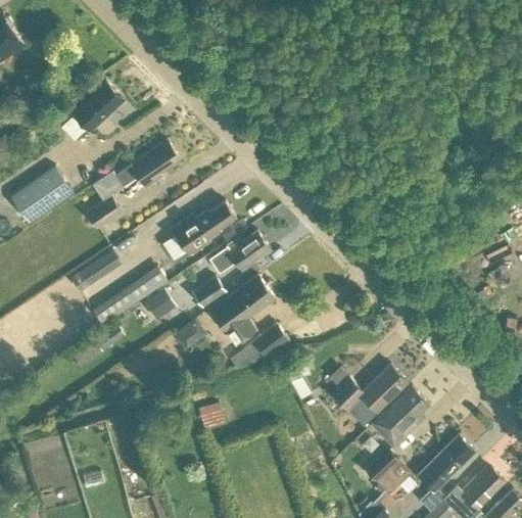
[(0,60),(24,46),(11,28),(12,25),(8,19),(5,18),(2,15),(0,16),(0,60)]
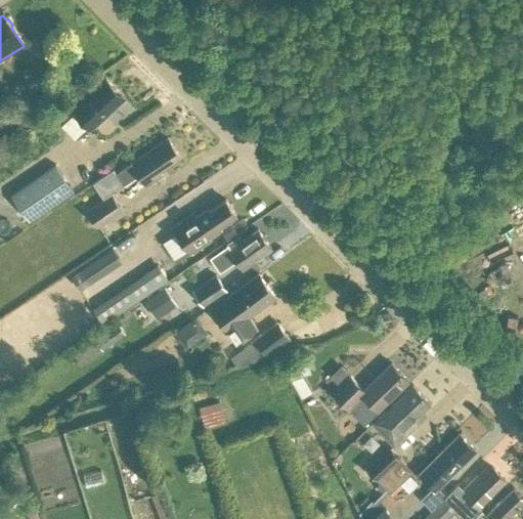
[(121,98),(104,82),(73,114),(92,133),(112,114),(109,111),(121,98)]
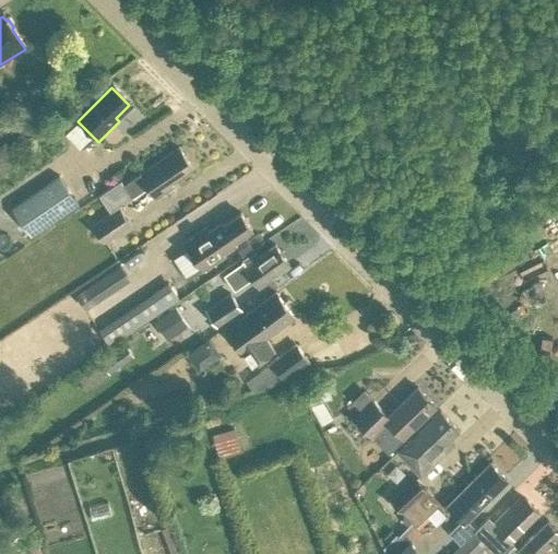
[(192,172),(179,152),(123,189),(132,201),(147,191),(155,202),(173,190),(170,187),(192,172)]
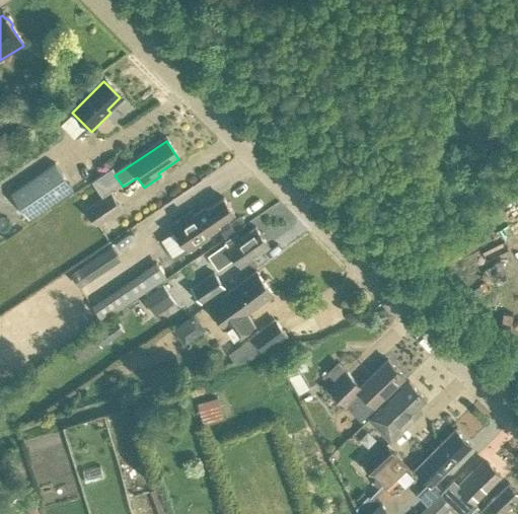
[(53,165),(9,196),(27,221),(71,191),(53,165)]
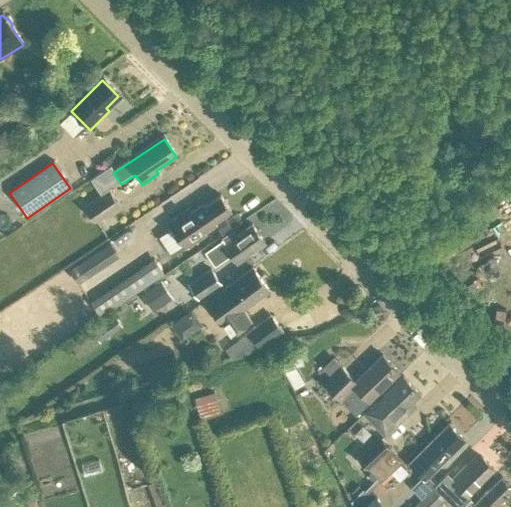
[(95,225),(119,209),(109,194),(85,210),(95,225)]
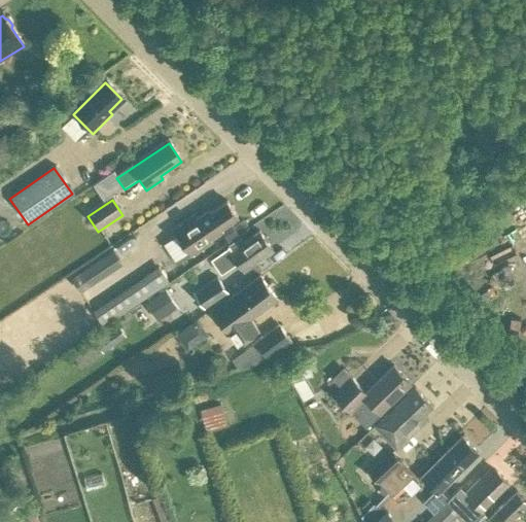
[(238,220),(226,204),(210,215),(208,213),(197,221),(194,218),(173,233),(191,259),(212,245),(210,242),(220,235),(220,232),(238,220)]
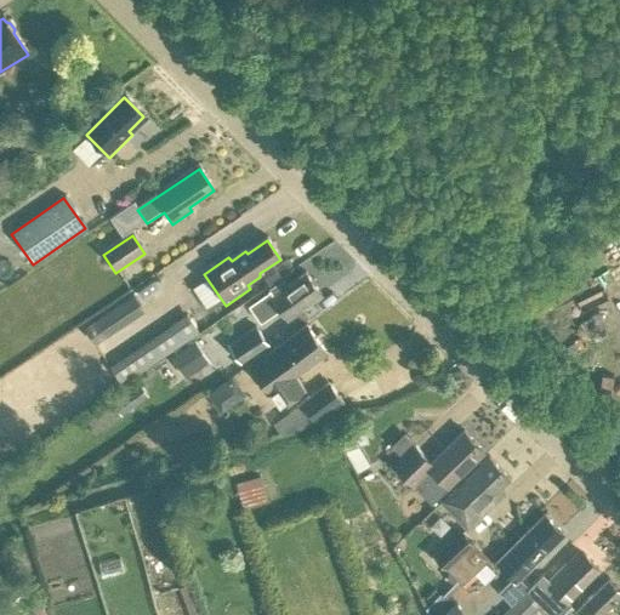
[(272,268),(260,275),(269,288),(280,280),(272,268)]
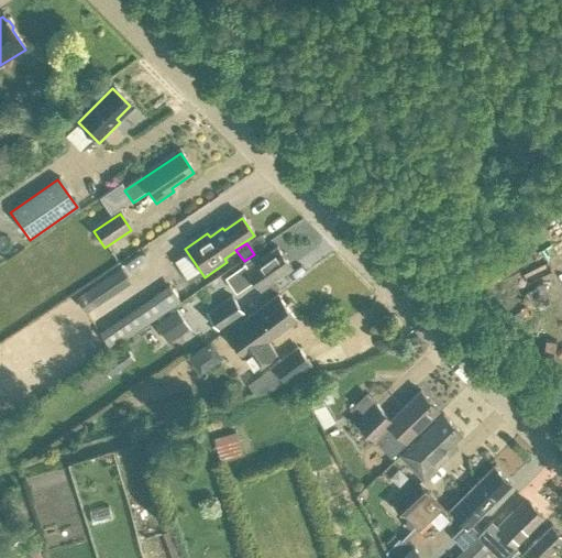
[(291,271),(277,250),(261,262),(257,258),(243,267),(244,267),(226,281),(237,296),(255,284),(261,292),(291,271)]
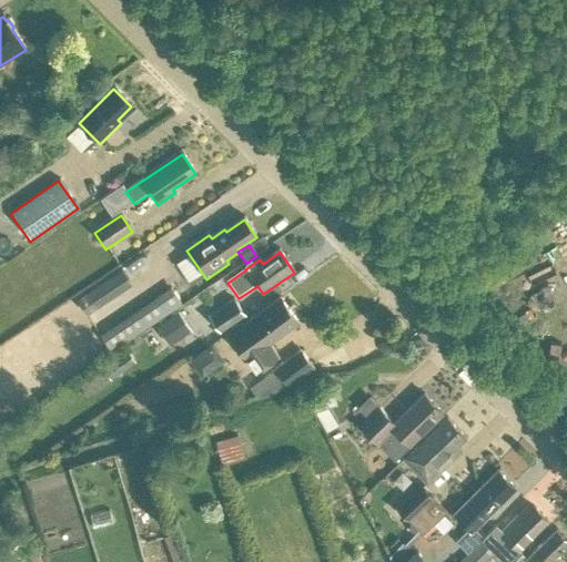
[(122,272),(88,295),(98,310),(132,287),(122,272)]
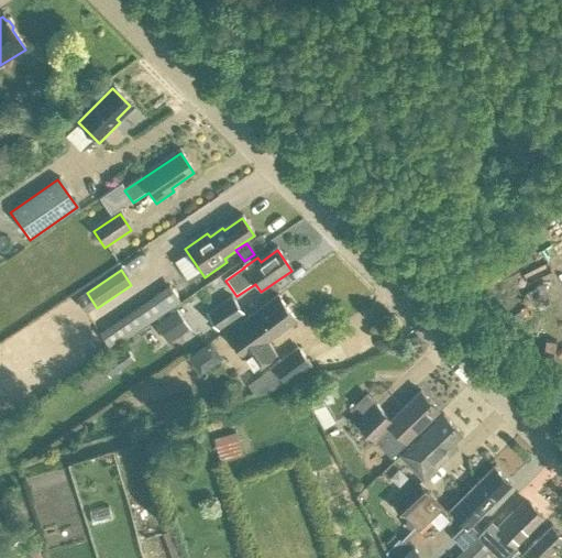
[(157,303),(135,318),(102,340),(110,351),(179,304),(168,288),(157,296),(161,301),(157,303)]
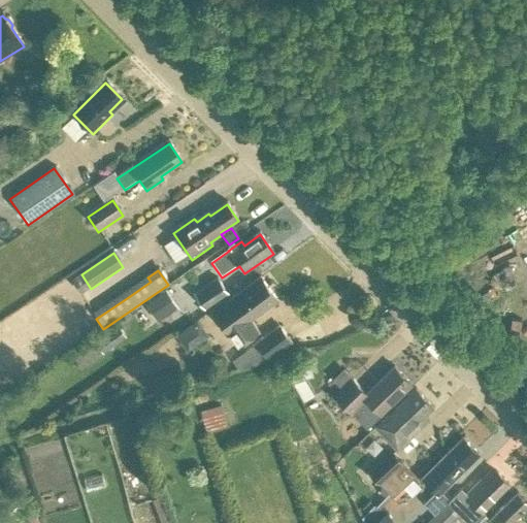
[(277,301),(261,280),(226,305),(225,303),(212,312),(238,348),(258,333),(250,322),(277,301)]
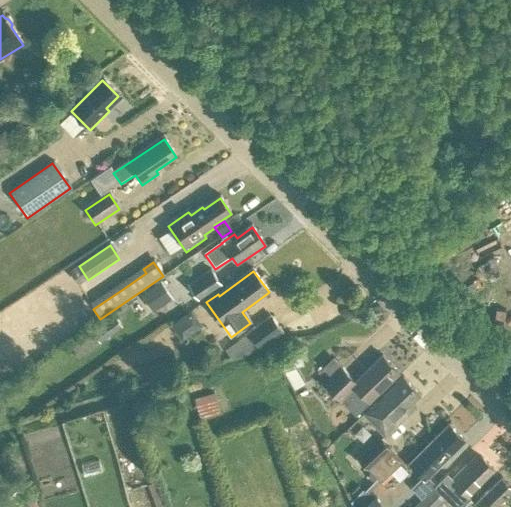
[(197,299),(219,284),(211,273),(189,288),(197,299)]
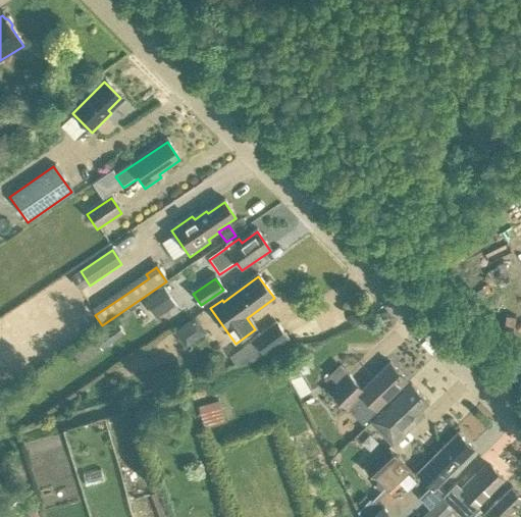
[(163,290),(144,303),(156,320),(175,307),(163,290)]
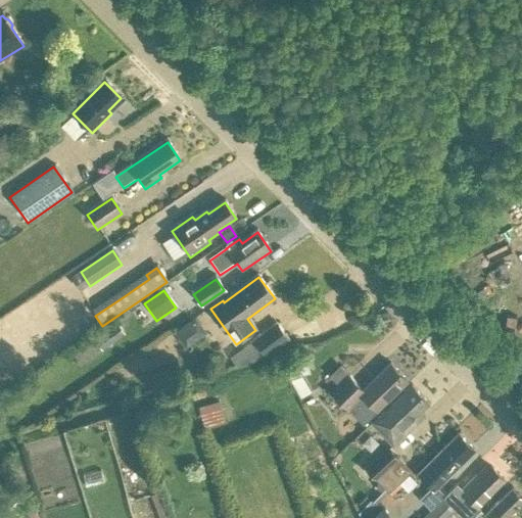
[(174,331),(187,346),(204,330),(191,316),(174,331)]
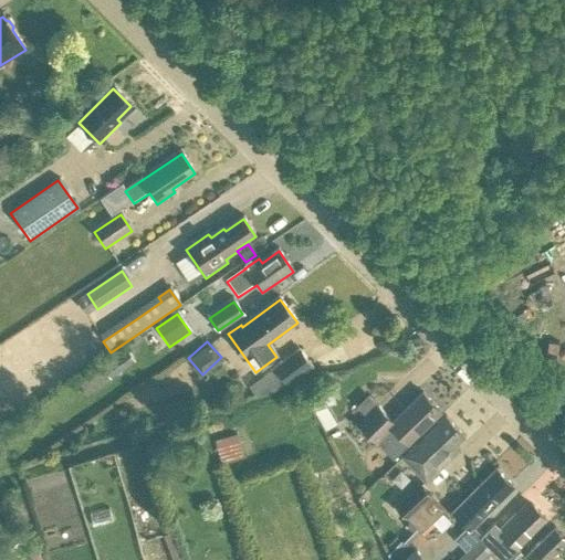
[(126,351),(102,369),(110,380),(135,362),(126,351)]
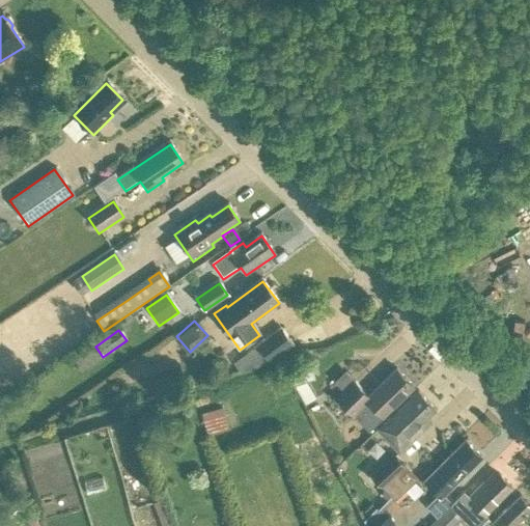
[(270,362),(293,345),(281,330),(258,347),(270,362)]
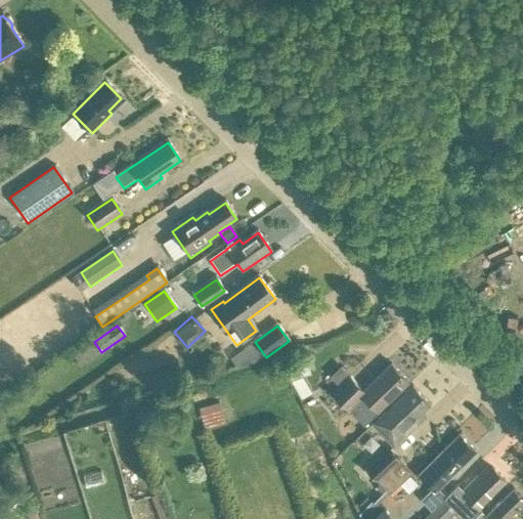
[(254,344),(242,353),(251,365),(264,357),(254,344)]
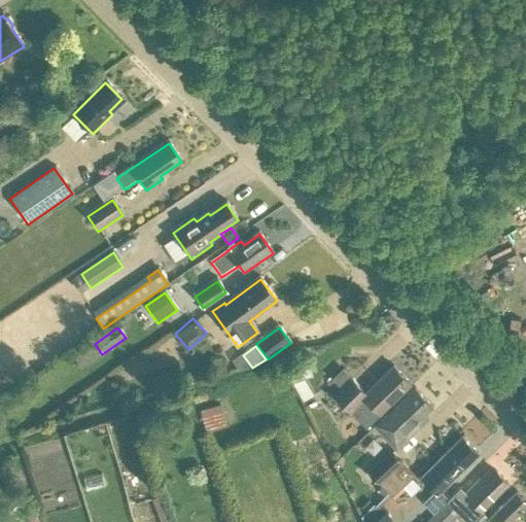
[(365,429),(380,415),(411,386),(393,369),(365,395),(352,382),(336,398),(365,429)]
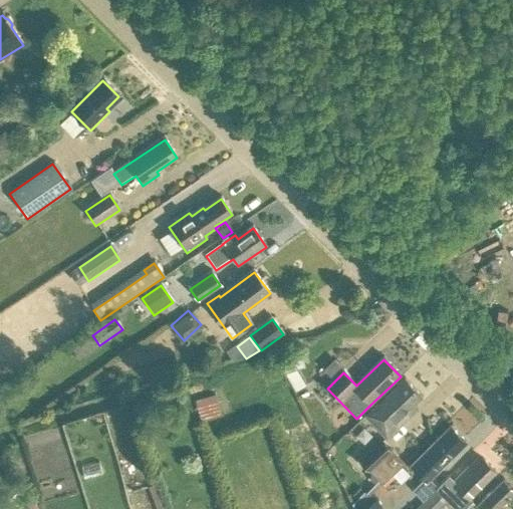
[(334,361),(323,371),(331,379),(341,369),(334,361)]
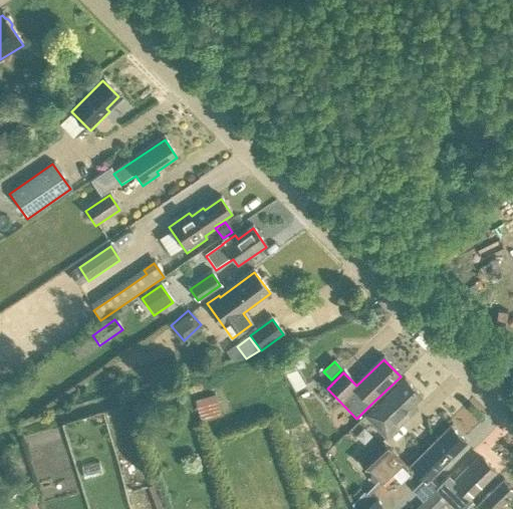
[(422,399),(405,380),(365,419),(387,440),(413,415),(409,411),(422,399)]
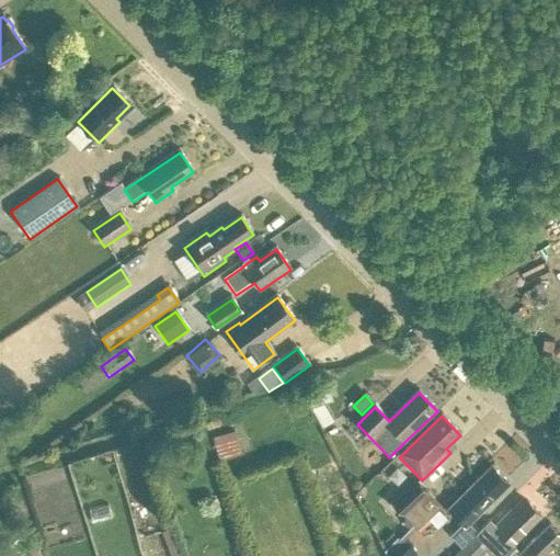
[(213,440),(218,462),(240,455),(235,433),(213,440)]
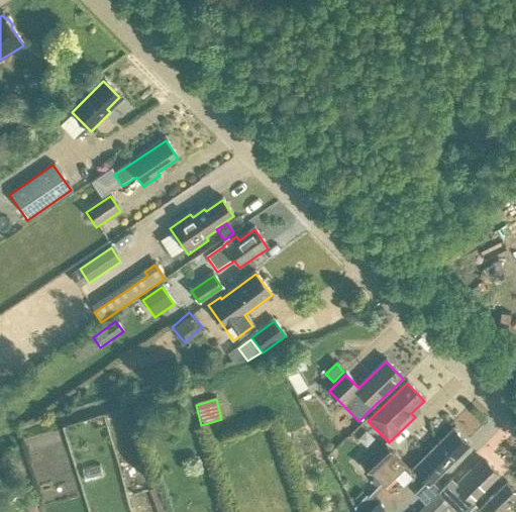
[(470,446),(453,430),(413,470),(429,487),(470,446)]
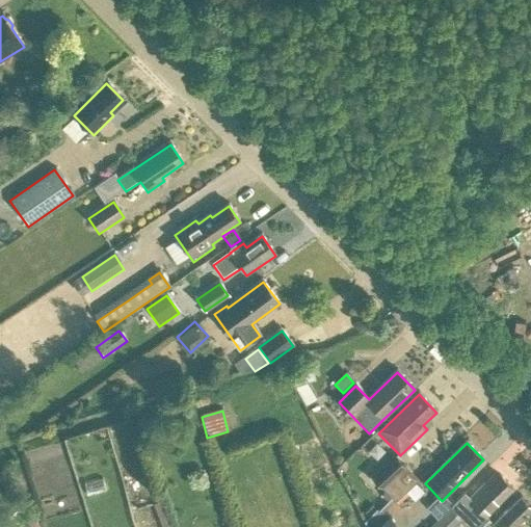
[(394,456),(369,479),(380,492),(382,491),(395,504),(406,493),(394,479),(405,468),(394,456)]
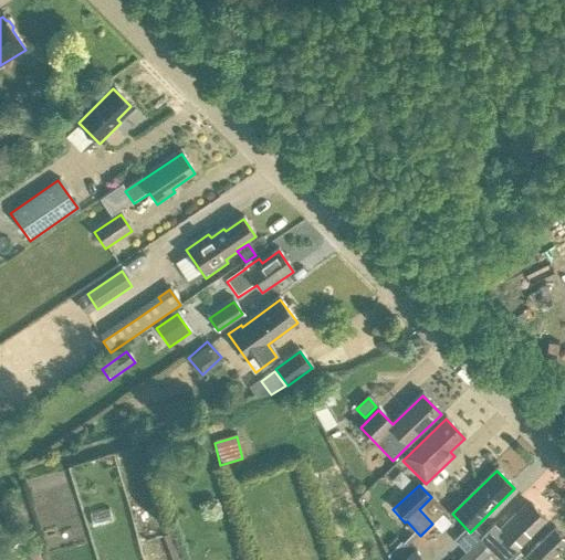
[(512,559),(520,552),(516,549),(545,520),(527,503),(498,534),(493,528),(463,559),(480,559),(493,547),(505,559),(512,559)]
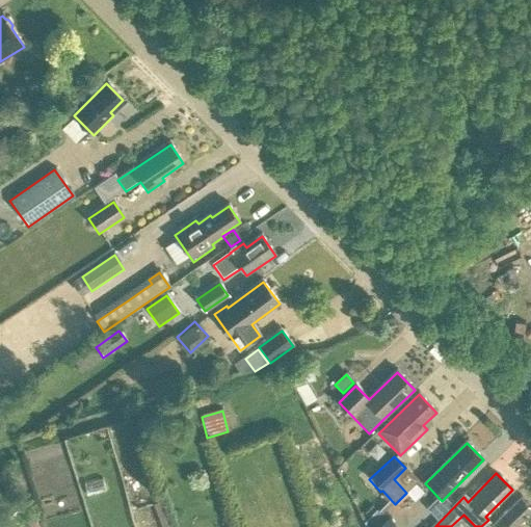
[(488,520),(481,526),(525,526),(522,523),(530,512),(530,507),(521,498),(494,526),(488,520)]
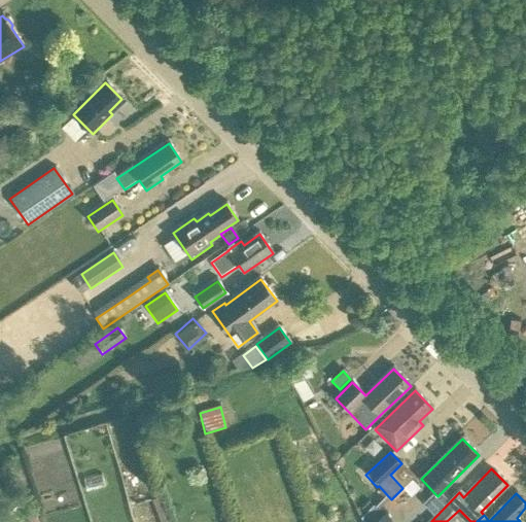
[(169,521),(160,498),(151,501),(160,521),(169,521)]
